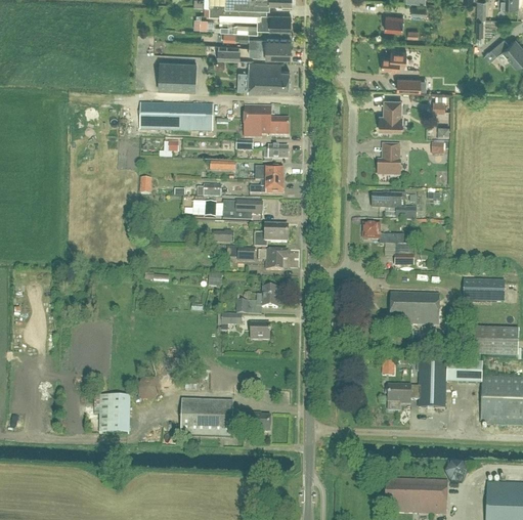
[(410,11),(425,12),(426,3),(410,2),(410,11)]
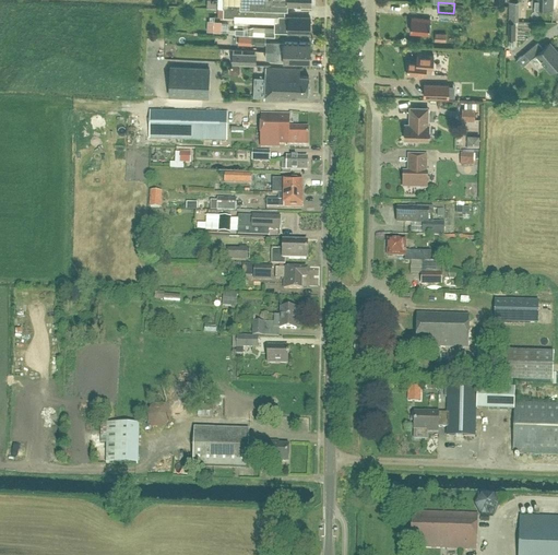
[(273,12),(273,22),(252,21),(252,30),(273,30),(273,27),(286,27),(309,28),(309,12),(283,12),(283,7),(249,6),(223,4),(222,6),(216,6),(216,13),(222,12),(233,13),(233,15),(260,16),(260,11),(273,12)]
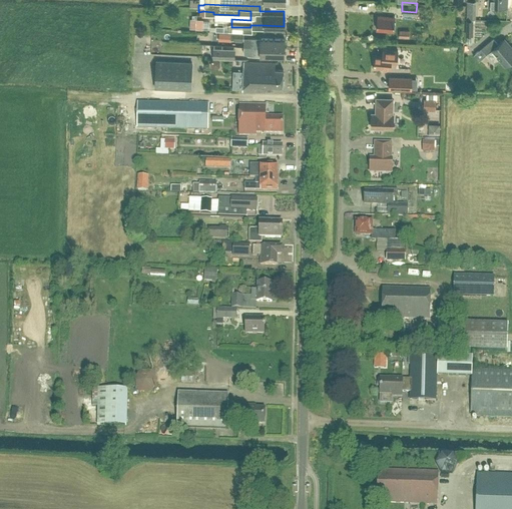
[(392,26),(393,13),(377,11),(376,25),(392,26)]
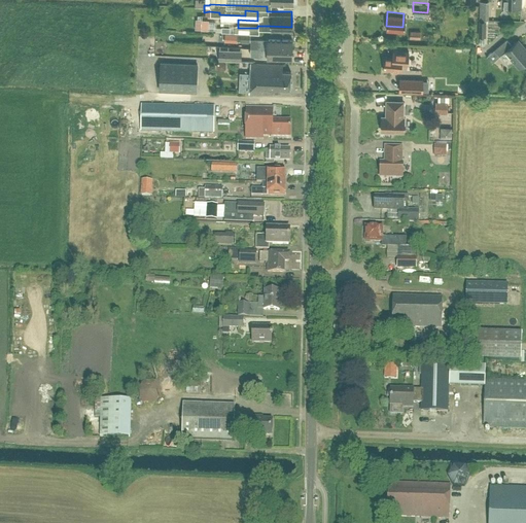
[(209,15),(196,15),(196,25),(209,25),(209,15)]
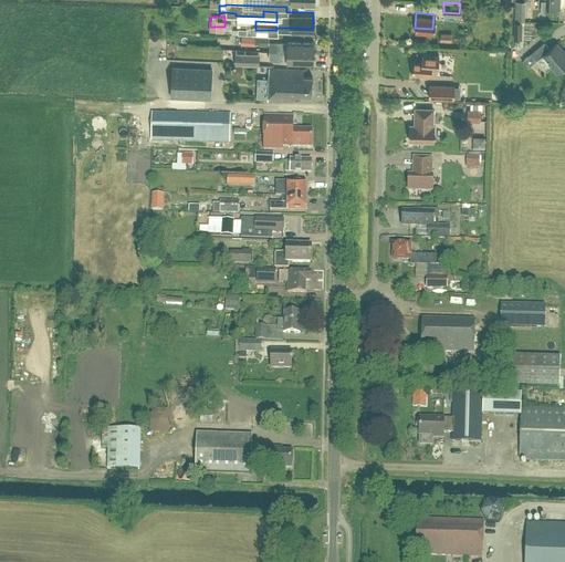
[(268,40),(268,31),(257,31),(257,40),(268,40)]
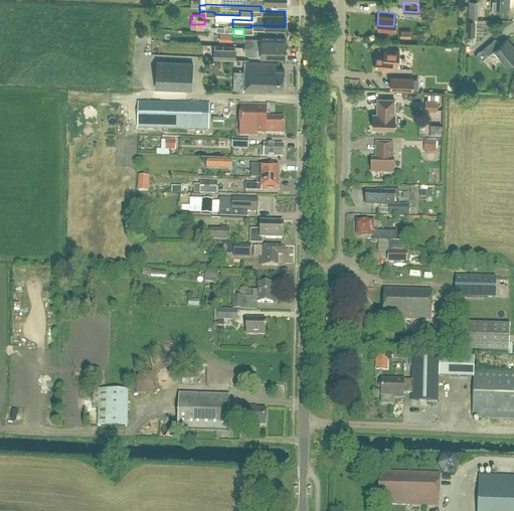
[(243,33),(243,42),(285,43),(285,34),(261,34),(243,33)]
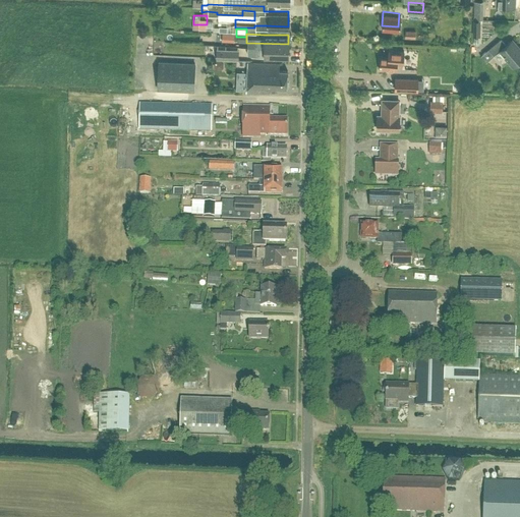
[(500,34),(479,51),(484,58),(498,47),(512,62),(519,55),(519,45),(511,35),(505,40),(500,34)]
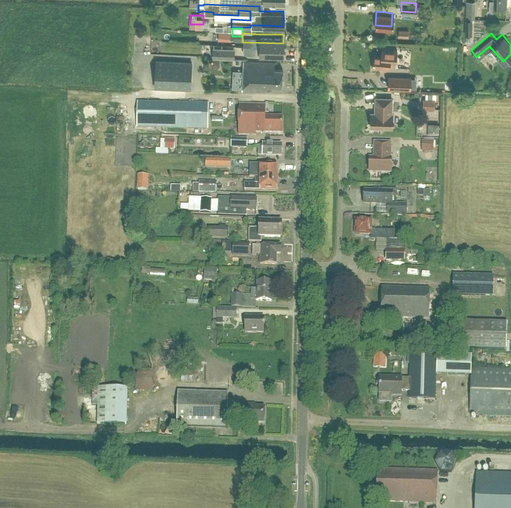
[(150,44),(162,44),(162,37),(151,36),(150,44)]
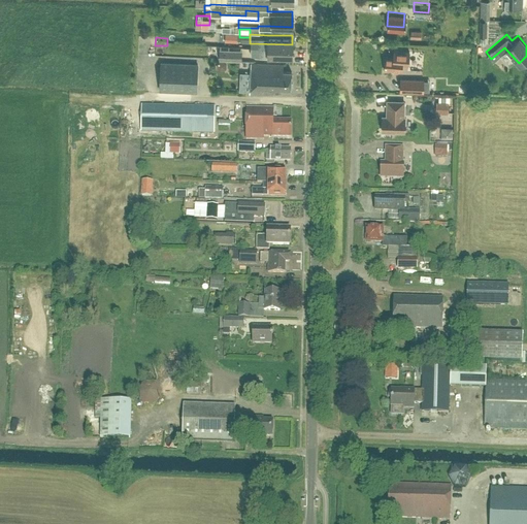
[(250,51),(257,53),(266,53),(292,54),(292,44),(250,43),(250,51)]
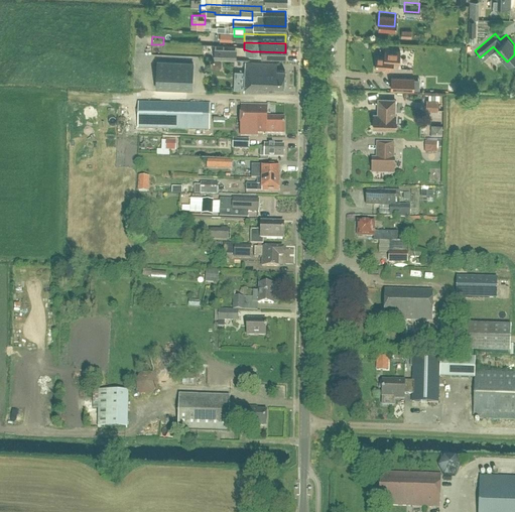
[(236,45),(219,44),(213,44),(213,54),(235,55),(245,56),(245,49),(236,49),(236,45)]
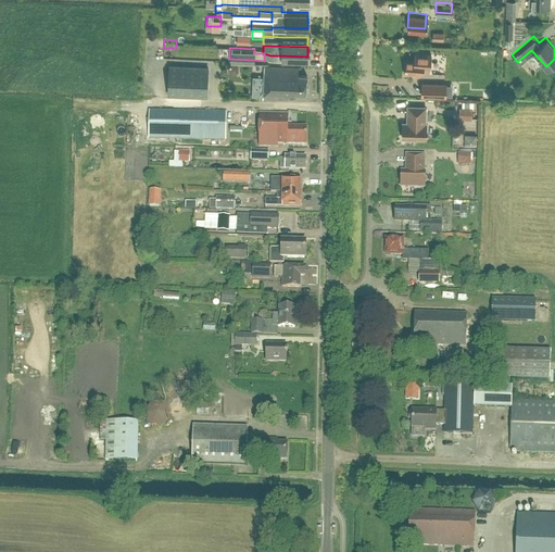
[(421,70),(423,63),(429,64),(430,50),(414,48),(413,55),(404,54),(403,70),(412,71),(412,69),(421,70)]
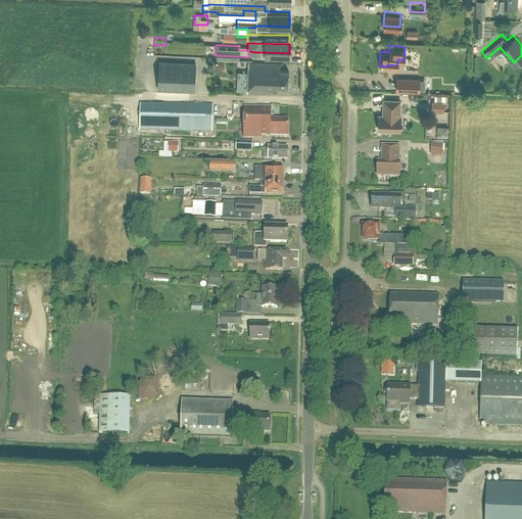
[(423,63),(423,56),(421,56),(421,53),(424,53),(424,47),(421,47),(412,47),(411,63),(423,63)]
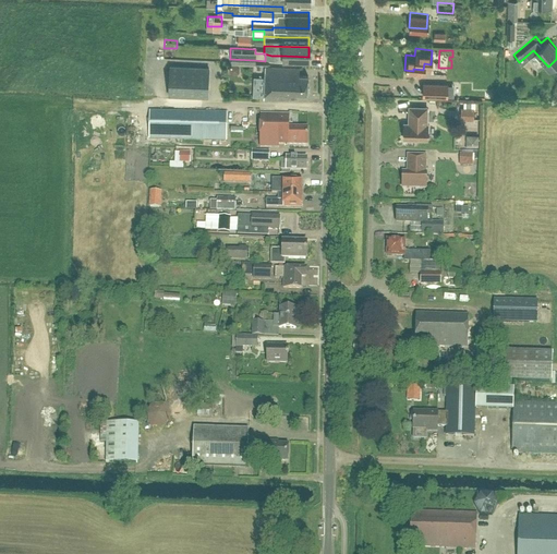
[(207,91),(207,87),(209,60),(185,59),(168,58),(168,72),(167,88),(184,89),(193,89),(194,89),(207,91)]
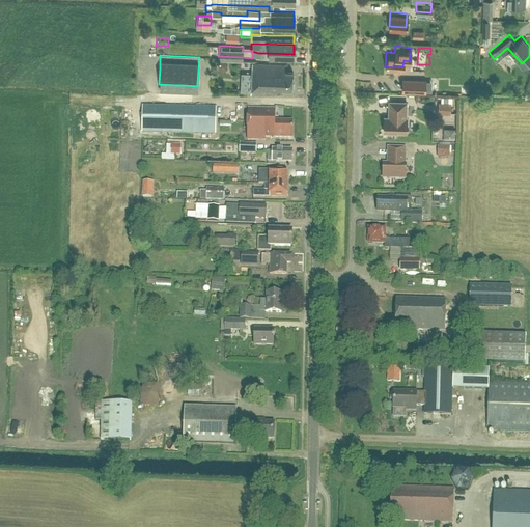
[(228,66),(227,58),(220,59),(221,67),(228,66)]
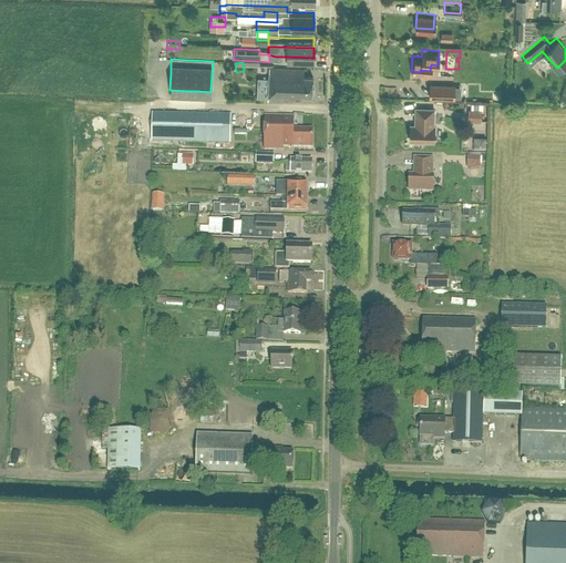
[(311,91),(311,72),(302,71),(304,65),(269,63),(267,96),(291,98),(291,94),(300,95),(301,91),(311,91)]
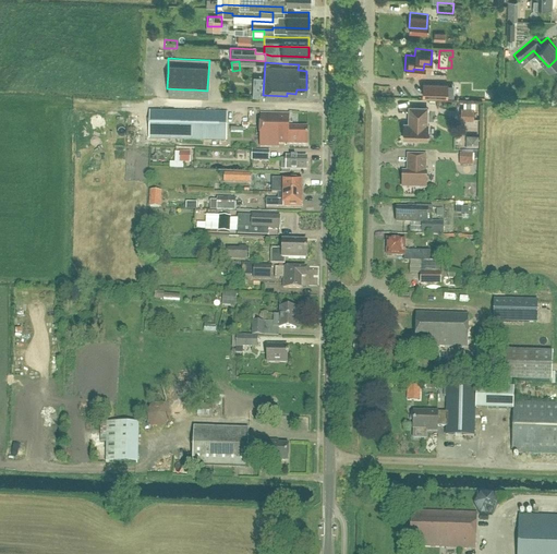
[(446,80),(423,79),(422,92),(446,93),(446,80)]
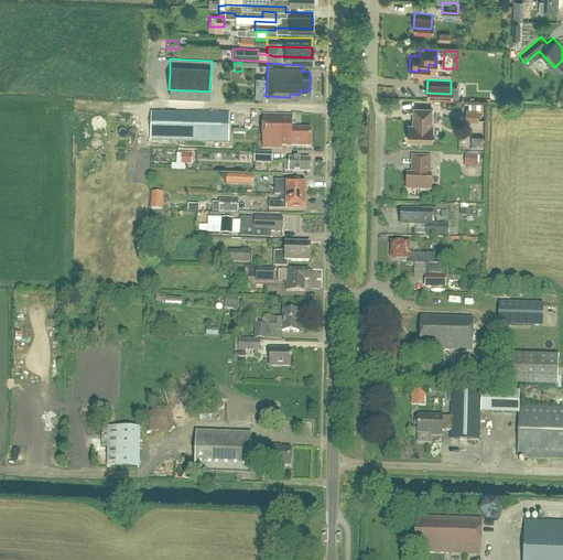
[(432,137),(432,121),(431,121),(432,104),(414,104),(413,114),(415,114),(415,120),(409,120),(408,136),(432,137)]
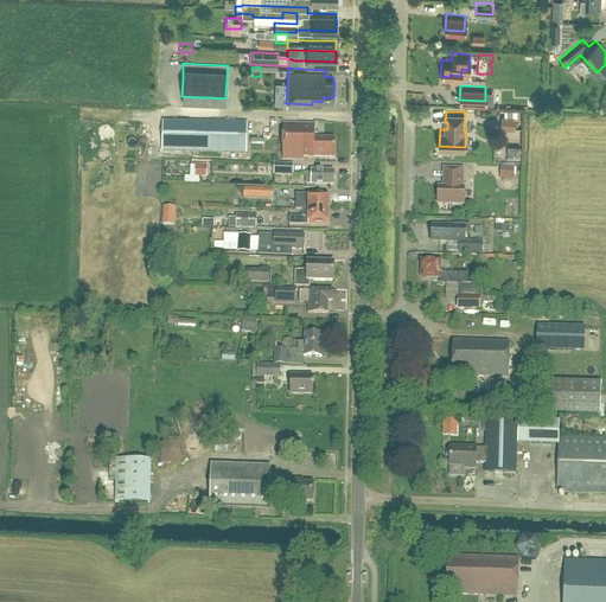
[(515,113),(501,113),(501,126),(514,126),(515,113)]
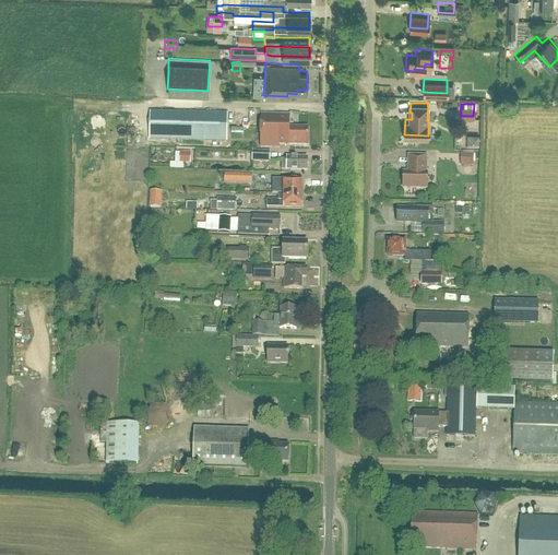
[(225,138),(225,110),(149,109),(149,136),(225,138)]
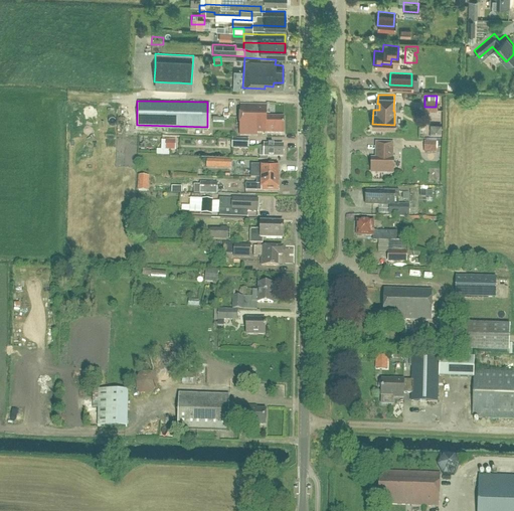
[(239,102),(239,132),(255,133),(255,130),(283,131),(283,114),(266,114),(266,103),(239,102)]
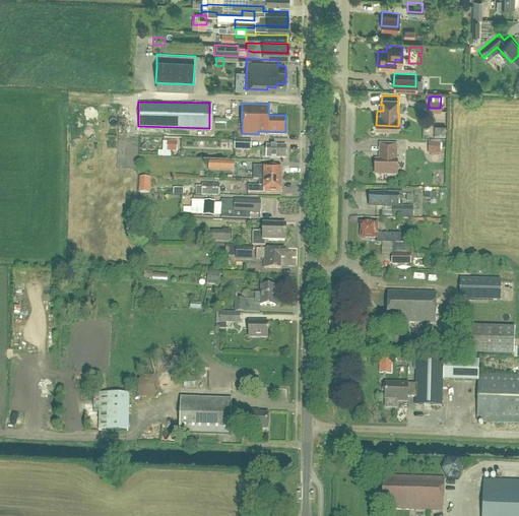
[(250,138),(234,137),(234,146),(237,146),(250,147),(250,138)]
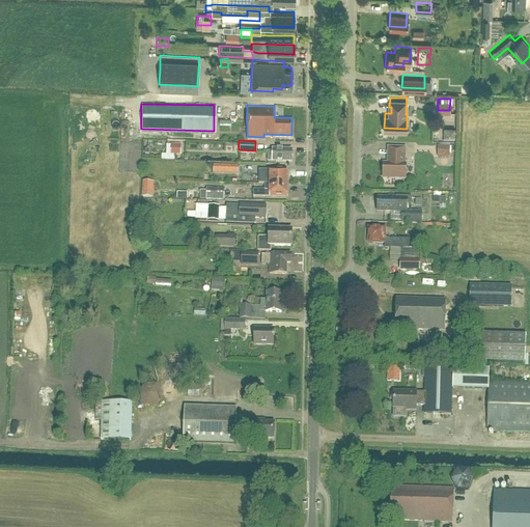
[(179,141),(170,141),(169,151),(179,153),(179,141)]
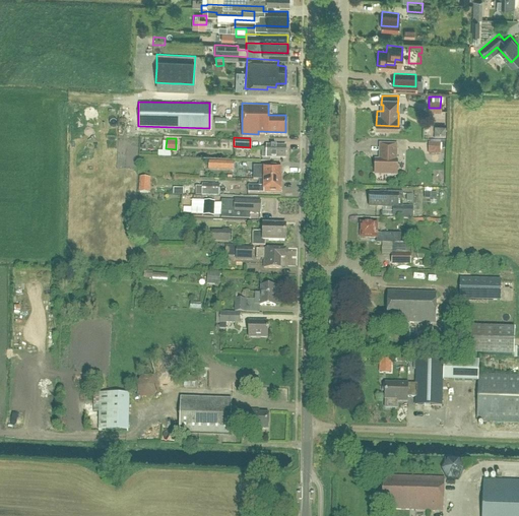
[(439,140),(428,139),(427,151),(439,152),(439,140)]
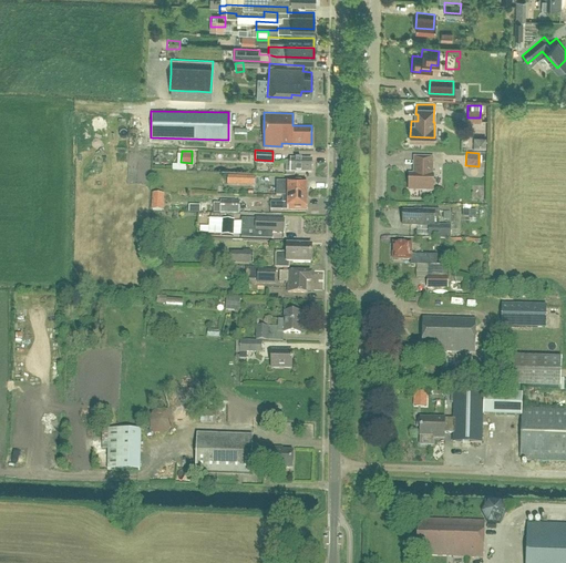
[(432,187),(432,172),(431,172),(432,155),(414,154),(413,164),(415,164),(415,172),(409,171),(408,186),(432,187)]
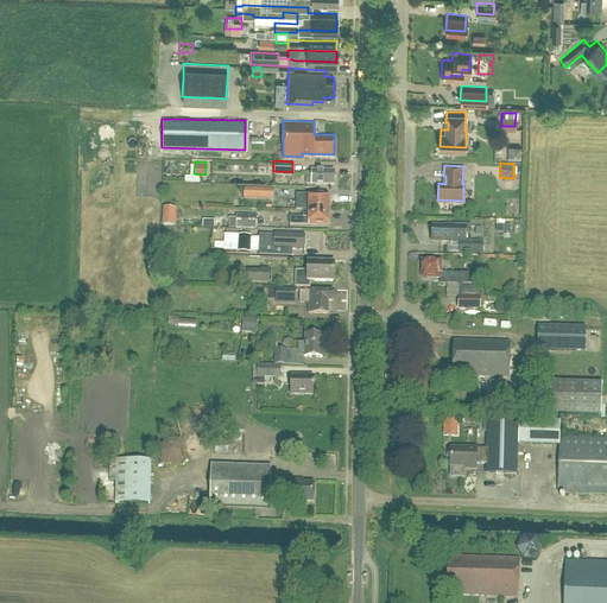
[(310,167),(310,169),(305,169),(305,182),(310,182),(333,182),(333,167),(310,167)]
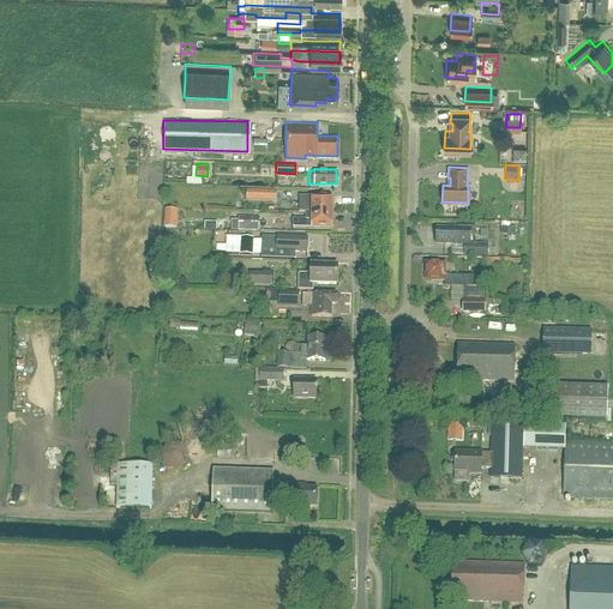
[(275,197),(275,187),(245,186),(245,196),(275,197)]
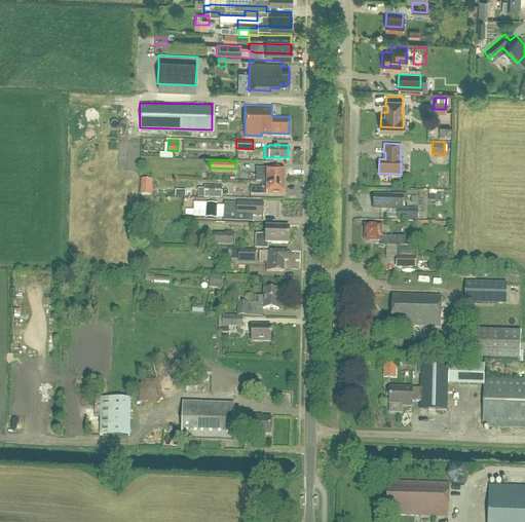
[(266,179),(283,179),(284,166),(273,166),(273,165),(266,165),(255,165),(255,173),(266,173),(266,179)]
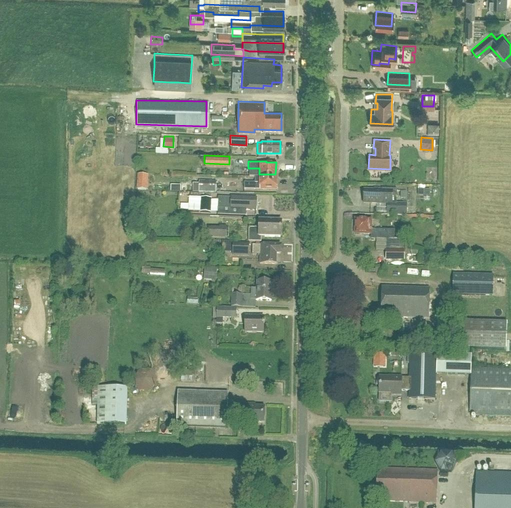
[(243,164),(233,164),(233,166),(229,166),(229,173),(243,174),(243,164)]
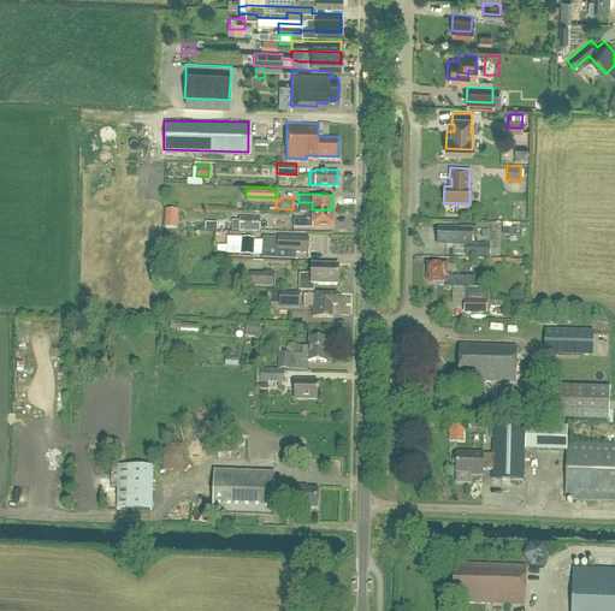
[(165,205),(165,221),(178,221),(178,203),(165,205)]
